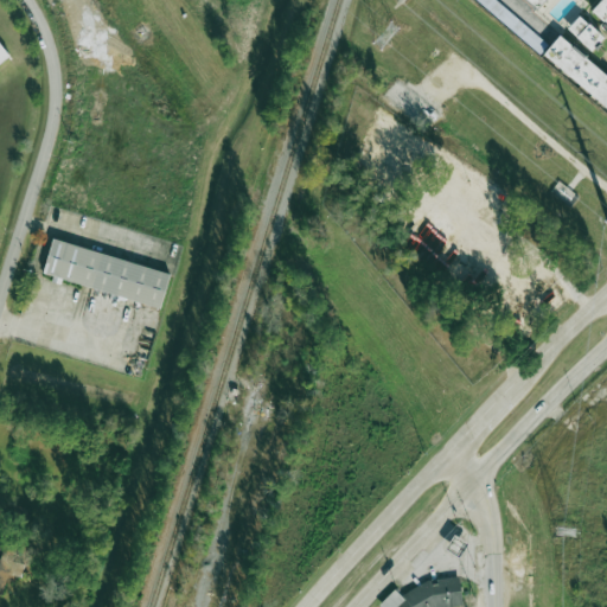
[(528,0),(540,10),(547,0),(528,0)]
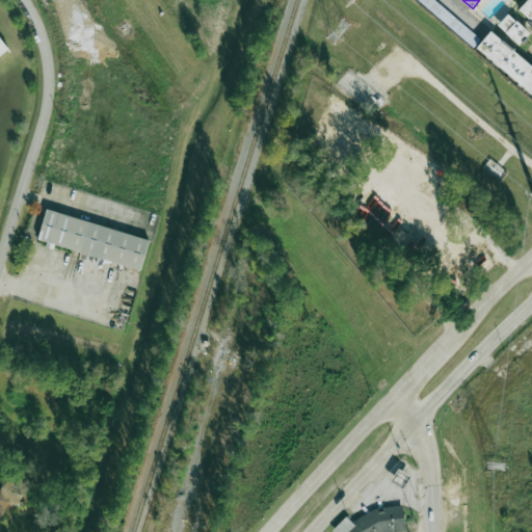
[(531,0),(529,0),(520,11),(531,22),(531,0)]
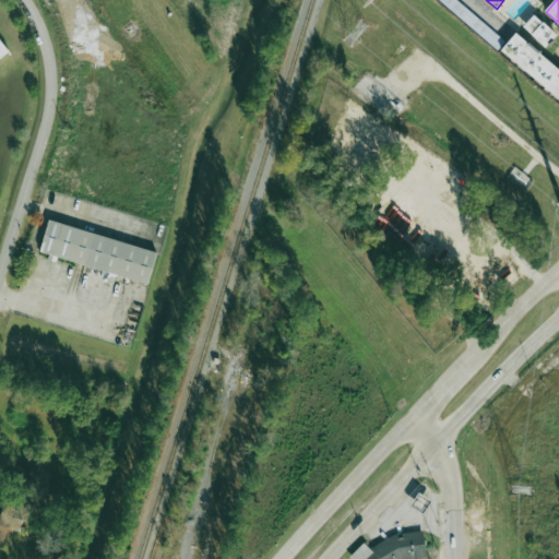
[(558,34),(558,32),(535,14),(524,28),(550,47),(558,34)]
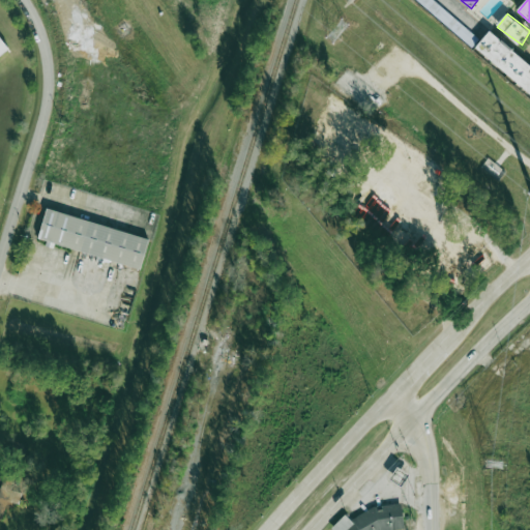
[(529,65),(490,33),(474,52),(529,95),(529,65)]
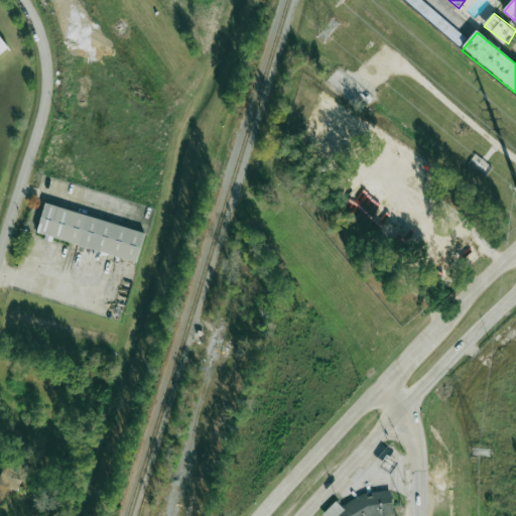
[(0,37),(8,47),(0,53),(0,37)]
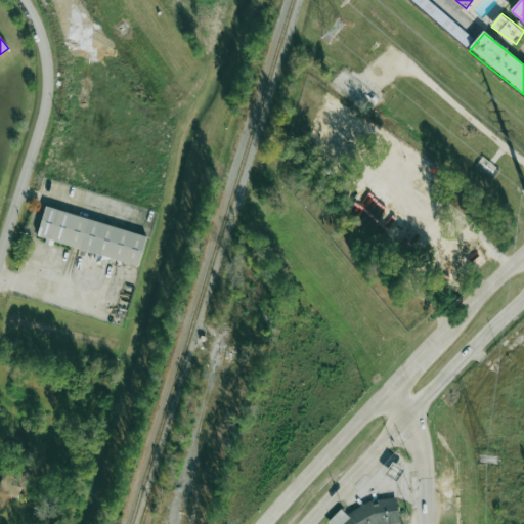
[(147,237),(46,207),(37,236),(138,267),(147,237)]
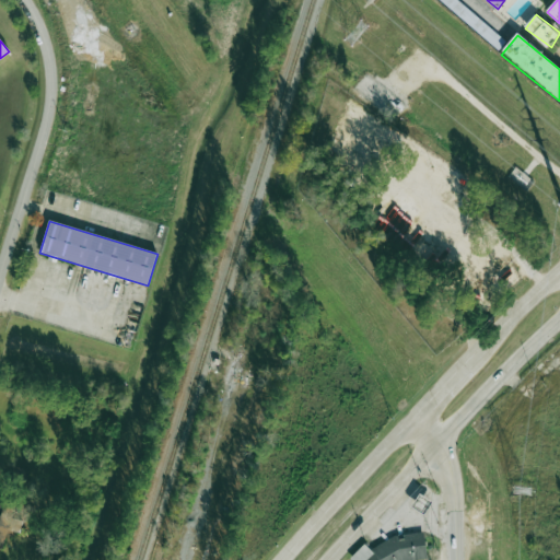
[(422,532),(427,559),(419,559),(351,559),(365,545),(371,550),(395,535),(422,532)]
